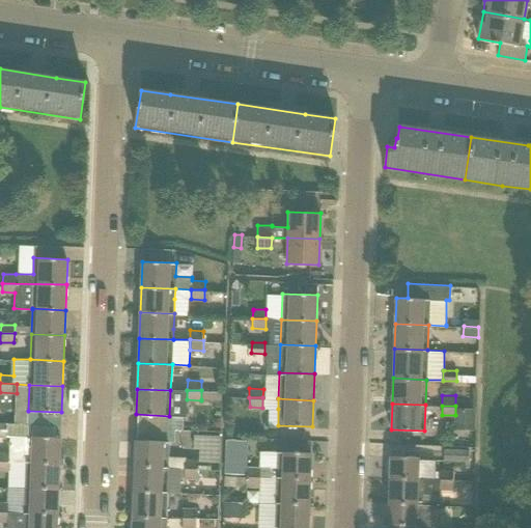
[(455,406),(455,415),(455,427),(475,428),(476,407),(455,406)]
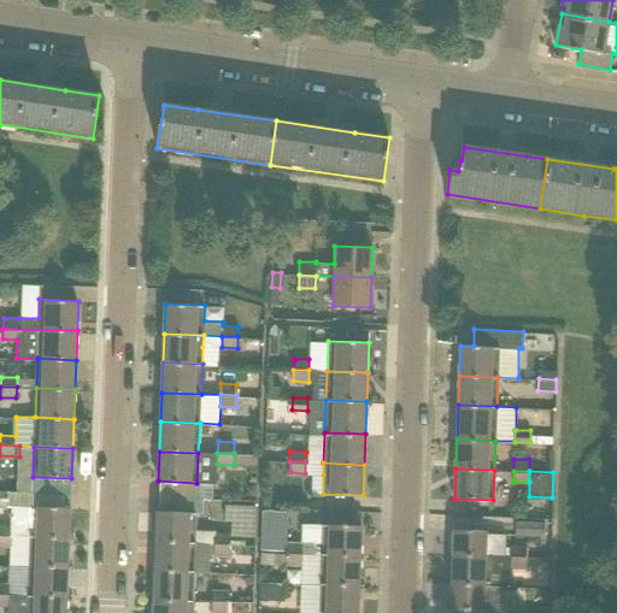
[(230,543),(231,534),(256,535),(257,505),(225,504),(225,518),(233,519),(231,532),(215,531),(215,534),(215,543),(230,543)]
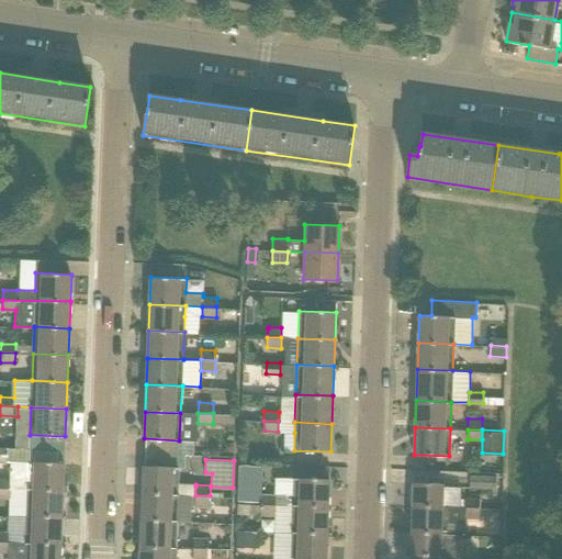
[(11,461),(10,479),(11,488),(27,489),(64,490),(65,462),(11,461)]
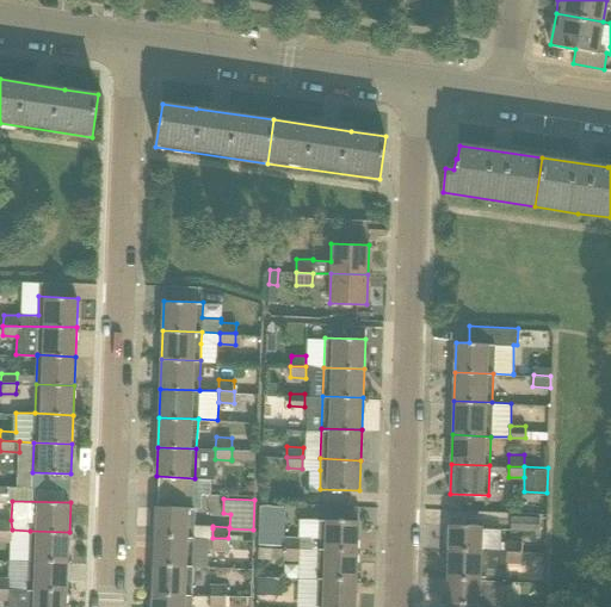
[(284,547),(357,550),(358,520),(320,519),(319,538),(300,537),(300,538),(284,537),(285,506),(260,505),(259,544),(284,545),(284,547)]
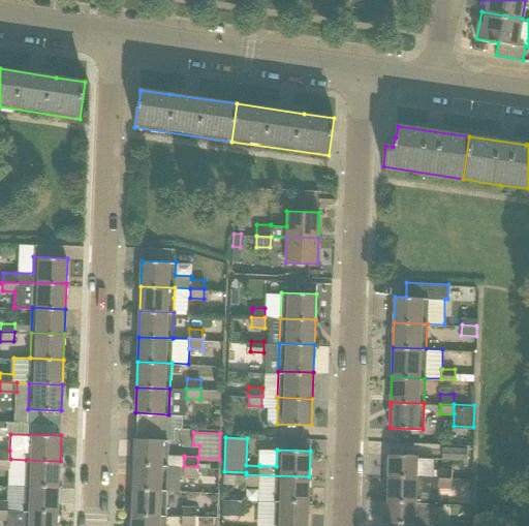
[(134,464),(167,465),(168,439),(135,438),(134,464)]
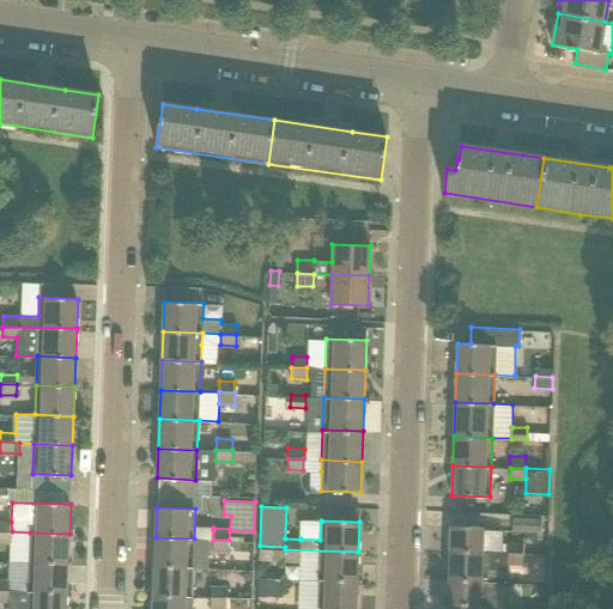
[(541,517),(513,516),(513,530),(541,530),(541,517)]
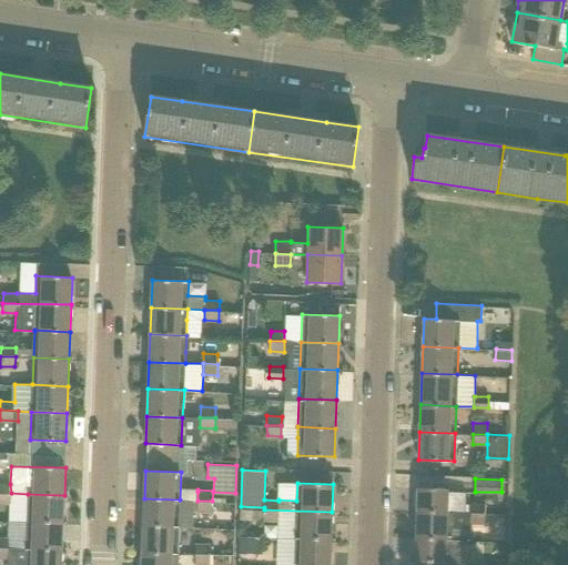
[(0,492),(11,493),(10,484),(0,483),(0,492)]
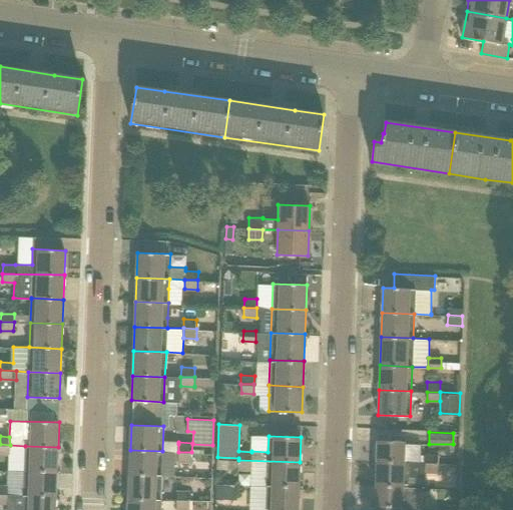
[(404,441),(377,440),(376,461),(409,462),(420,462),(421,443),(404,443),(404,441)]
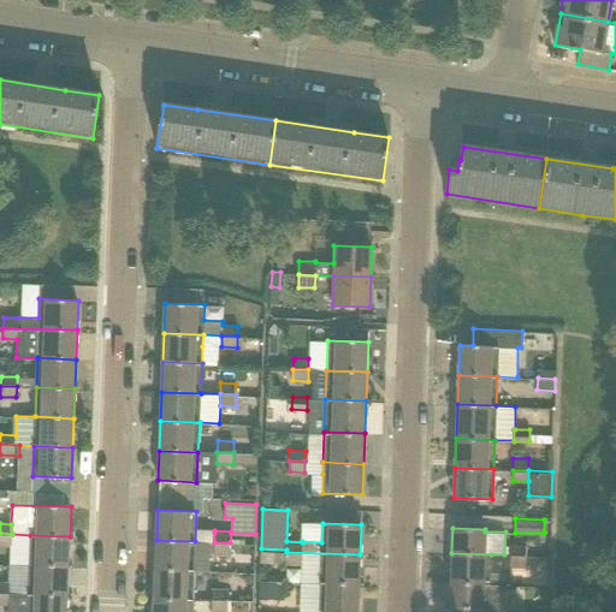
[(12,534),(0,533),(0,545),(11,545),(12,534)]
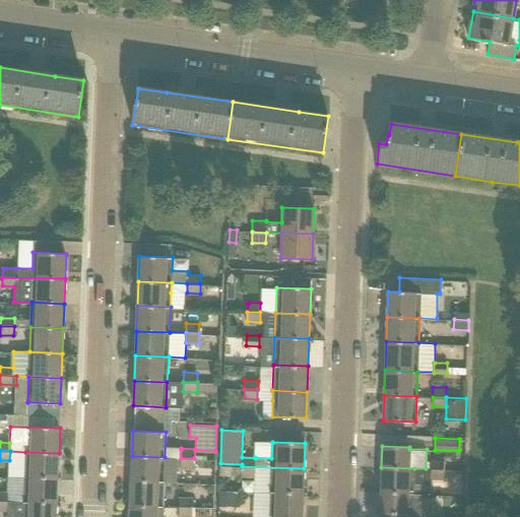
[(24,476),(58,478),(59,453),(25,452),(24,476)]
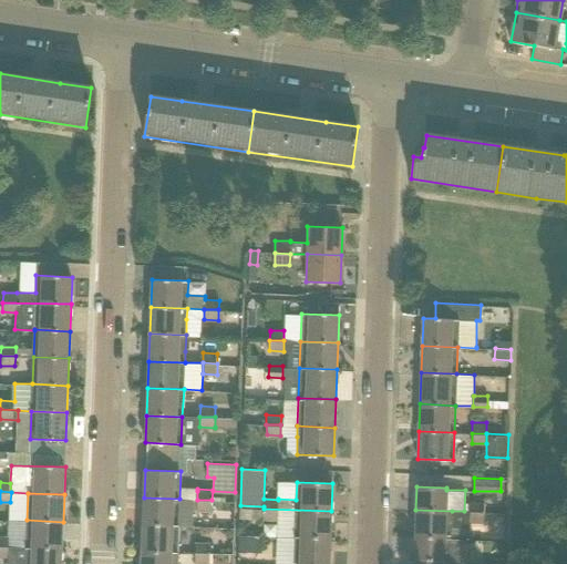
[(143,524),(178,525),(192,525),(193,500),(179,499),(144,498),(143,524)]
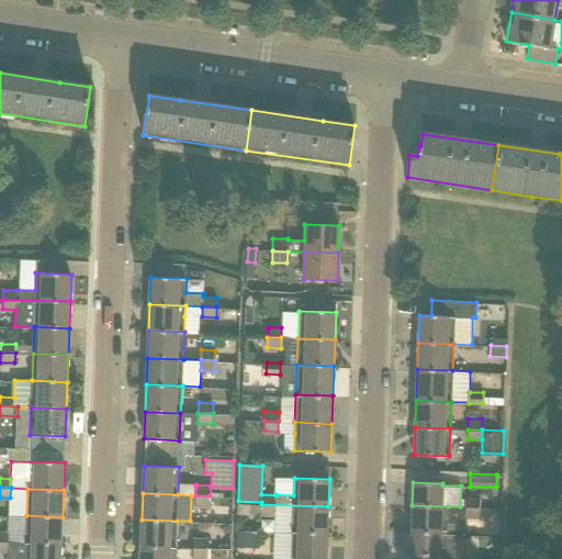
[(210,506),(210,495),(195,495),(195,506),(210,506)]
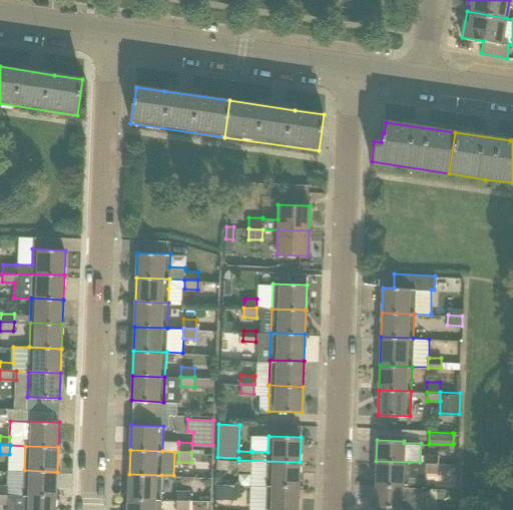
[(425,463),(438,463),(438,453),(425,453),(425,462),(425,463)]
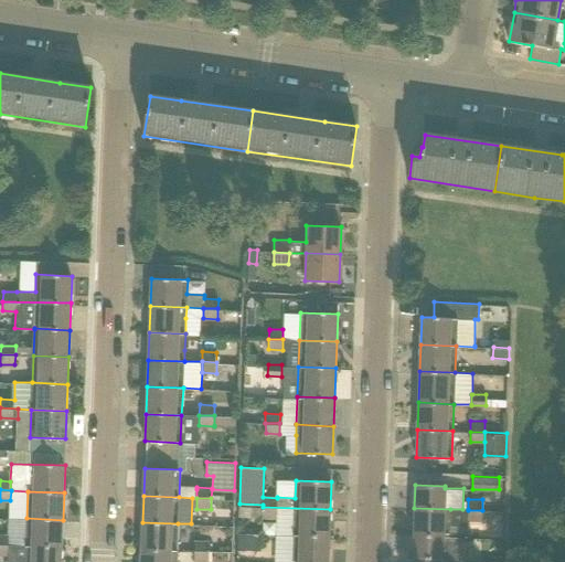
[(329,538),(330,509),(263,507),(262,516),(276,517),(276,533),(276,536),(294,537),(329,538)]
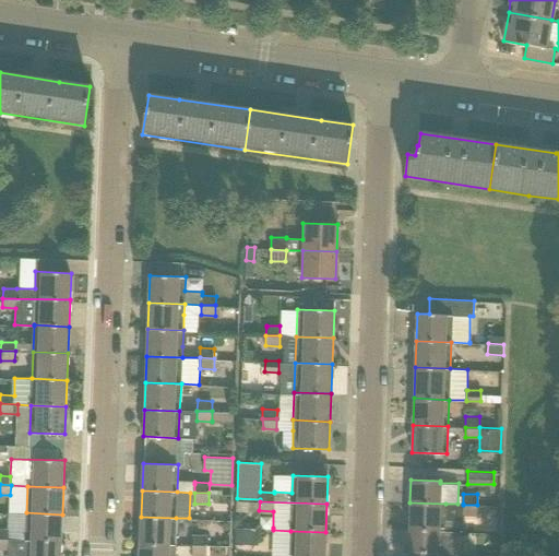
[(409,503),(409,529),(444,530),(444,531),(456,531),(462,531),(464,531),(464,515),(462,515),(463,505),(463,504),(458,504),(445,504),(409,503)]
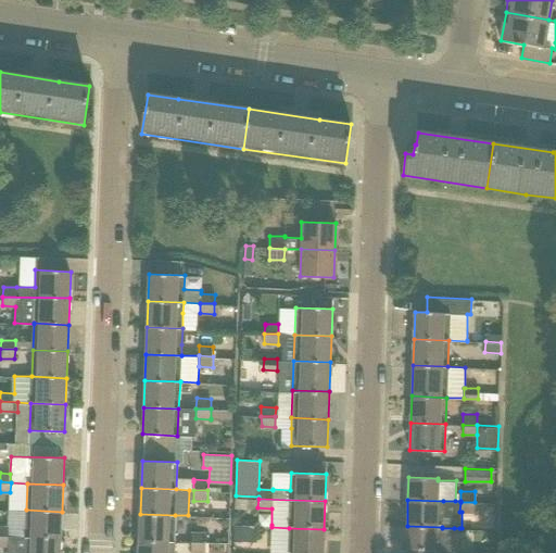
[(474,512),(475,502),(460,502),(459,512),(462,512),(474,512)]
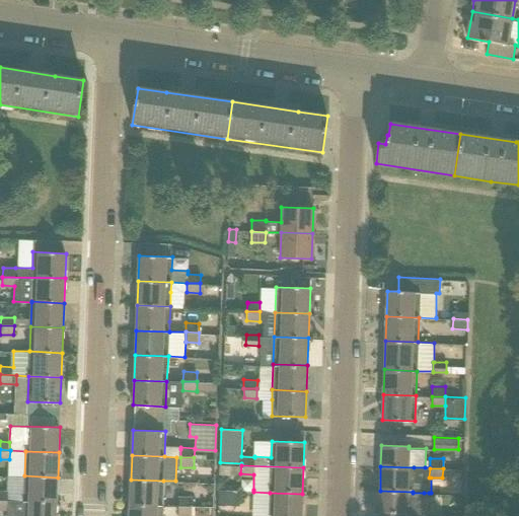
[(24,501),(57,502),(58,477),(24,475),(8,475),(8,492),(7,500),(7,501),(24,501)]
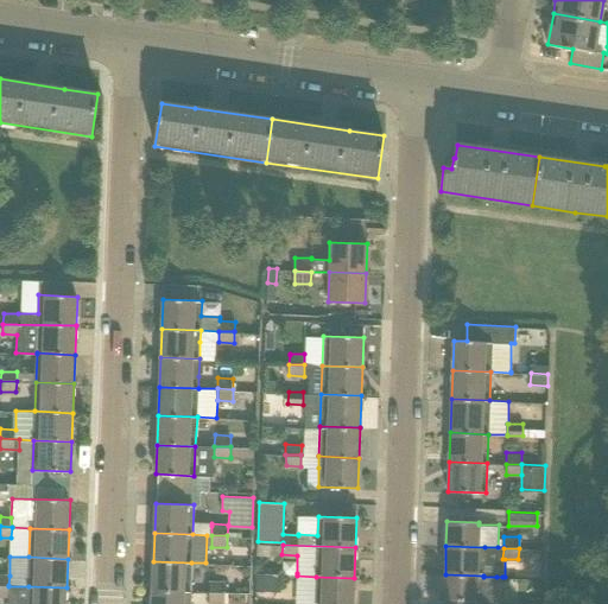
[(152,590),(190,592),(191,563),(153,561),(152,590)]
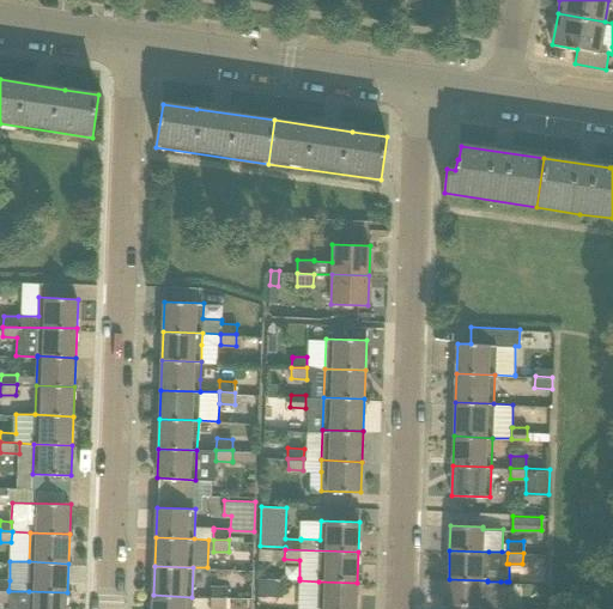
[(283,596),(284,578),(258,577),(258,595),(283,596)]
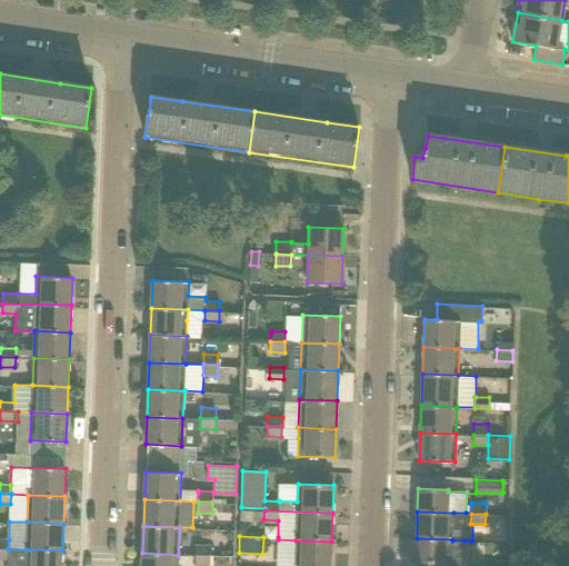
[(420,562),(419,565),(462,565),(465,540),(452,540),(452,539),(417,538),(416,562),(420,562)]
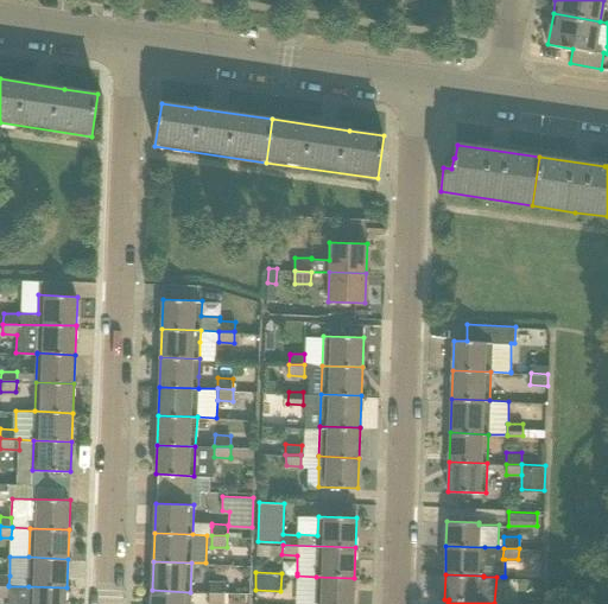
[(316,577),(314,603),(353,603),(354,578),(316,577)]
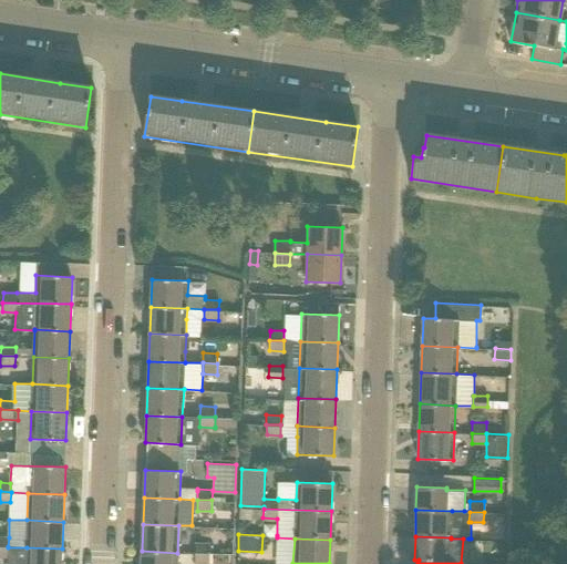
[(195,553),(209,554),(210,542),(196,541),(195,553)]
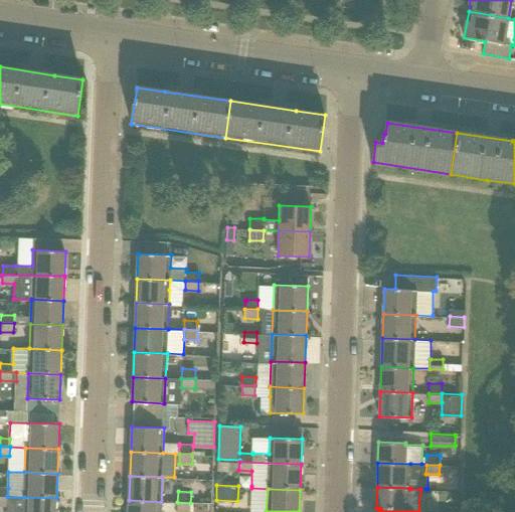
[(55,511),(56,498),(24,497),(7,497),(7,496),(0,495),(0,504),(7,505),(6,511),(55,511)]
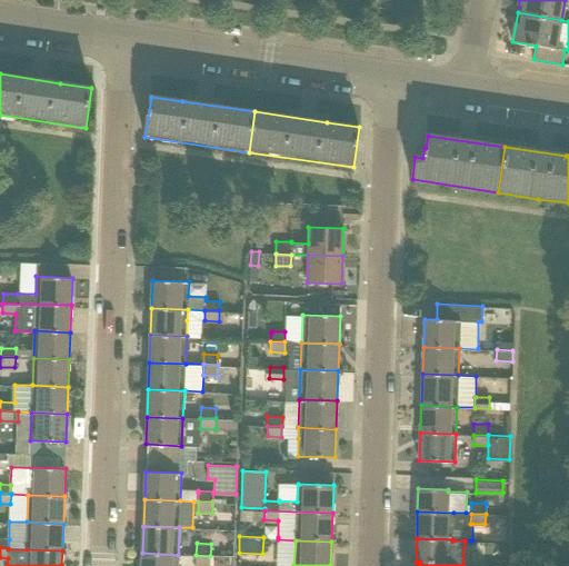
[(141,565),(177,565),(178,555),(142,553),(141,565)]
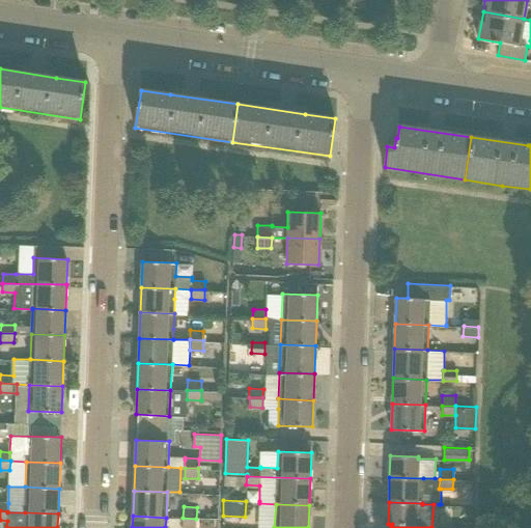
[(196,527),(196,519),(183,518),(182,527),(196,527)]
